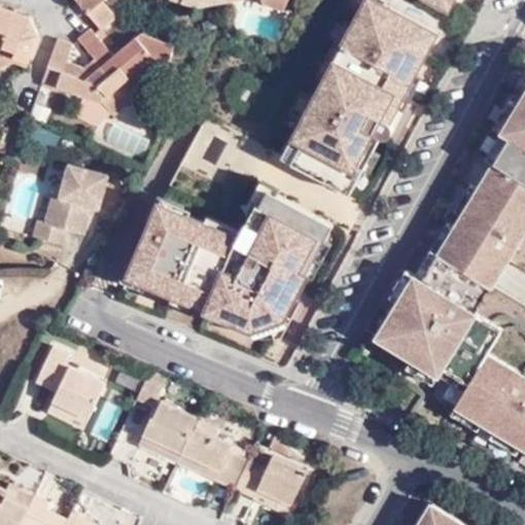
[(77,0),(98,27),(101,33),(116,21),(103,4),(107,0),(77,0)]
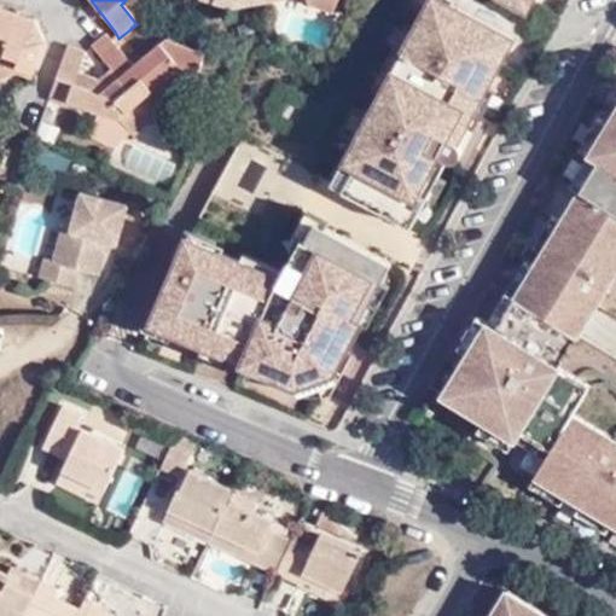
[(556,0),(434,0),(375,116),(289,284),(166,225),(191,238),(156,332),(336,405),(556,0)]
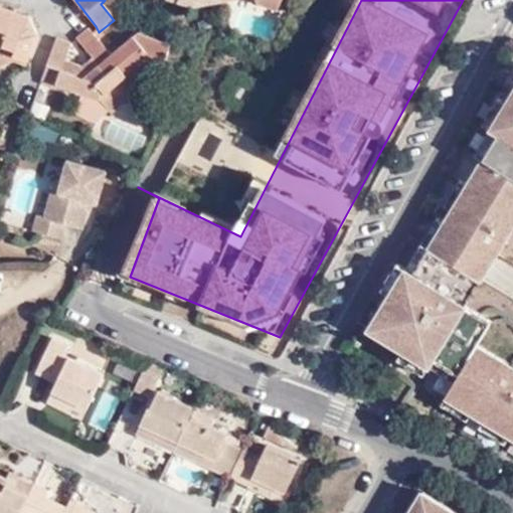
[(168,0),(192,9),(221,4),(220,0),(168,0)]
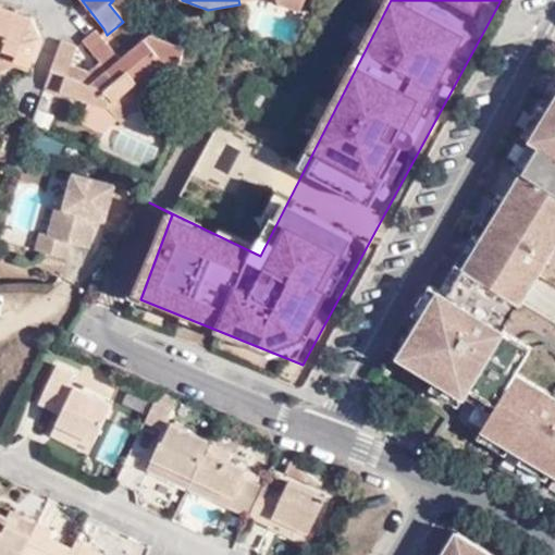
[(238,0),(239,4),(258,0),(276,0),(278,7),(299,16),(307,0),(238,0)]
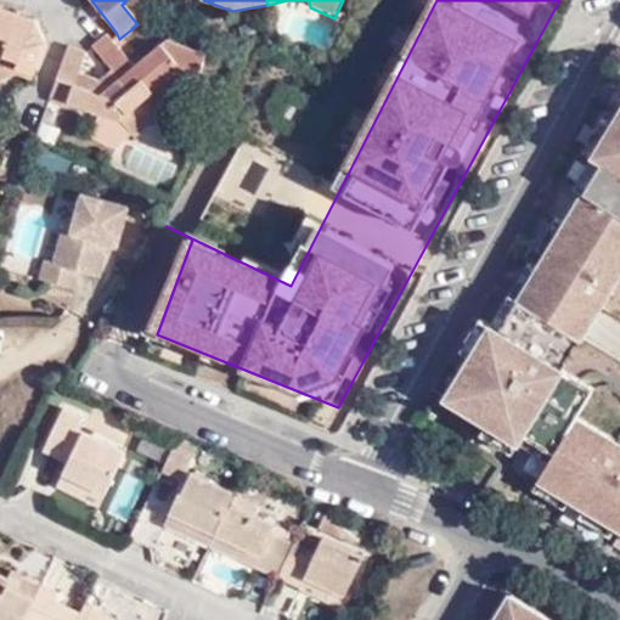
[(0,82),(18,74),(34,80),(48,41),(38,21),(0,7),(0,82)]
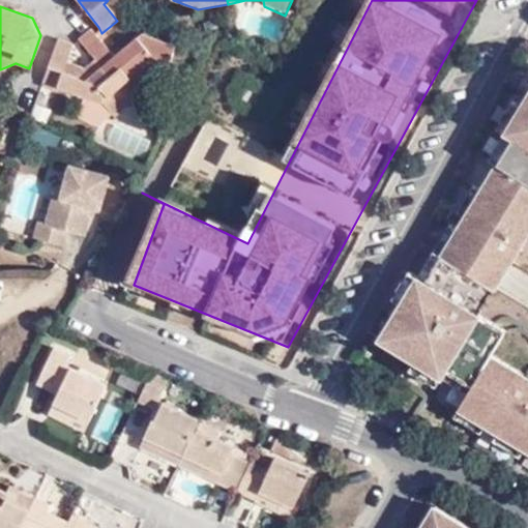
[(96,62),(130,104),(148,90),(137,77),(155,61),(168,65),(175,48),(143,35),(135,42),(114,61),(91,32),(80,41),(96,62)]
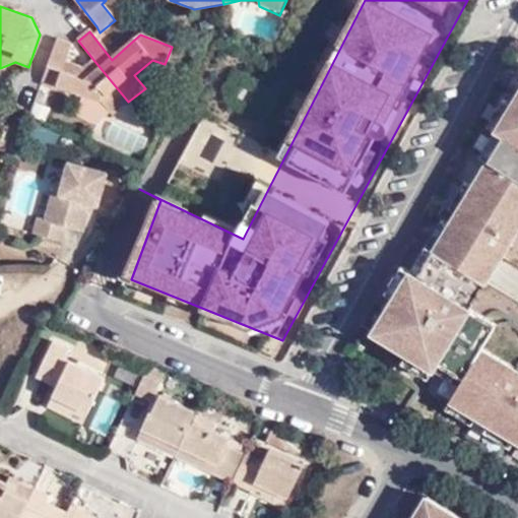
[(112,114),(128,102),(94,61),(84,69),(65,63),(71,46),(55,41),(40,85),(51,88),(53,84),(81,93),(101,101),(109,111),(112,114)]
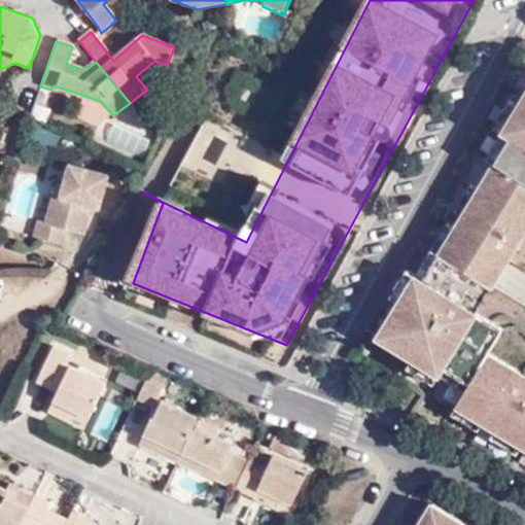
[(282,79),(222,46),(141,191),(246,242),(319,99),(282,79)]
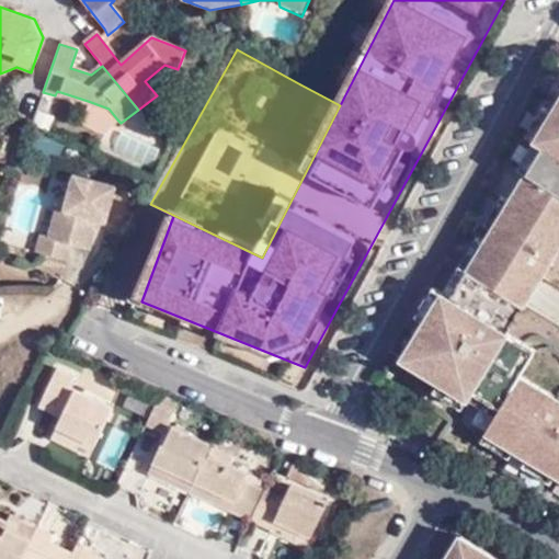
[(558,400),(517,375),(532,352),(501,333),(558,237),(558,95),(549,112),(532,140),(543,146),(525,174),(508,202),(491,230),(483,243),(451,297),(441,291),(421,322),(399,358),(436,381),(467,400),(472,389),(499,406),(482,432),(558,479),(558,400)]
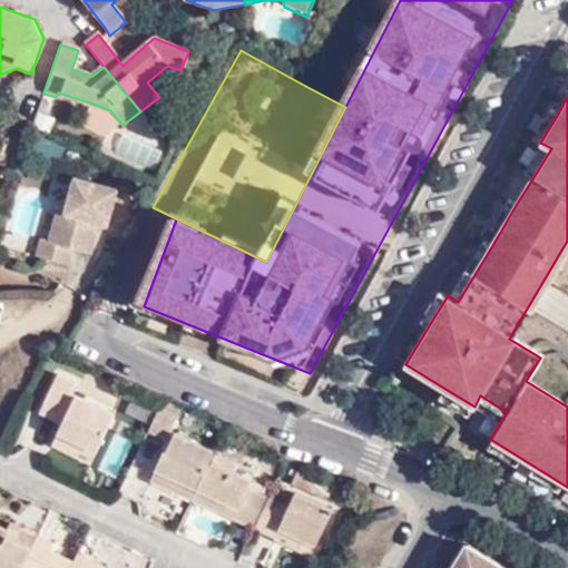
[(105,134),(119,121),(110,110),(89,103),(81,125),(105,134)]
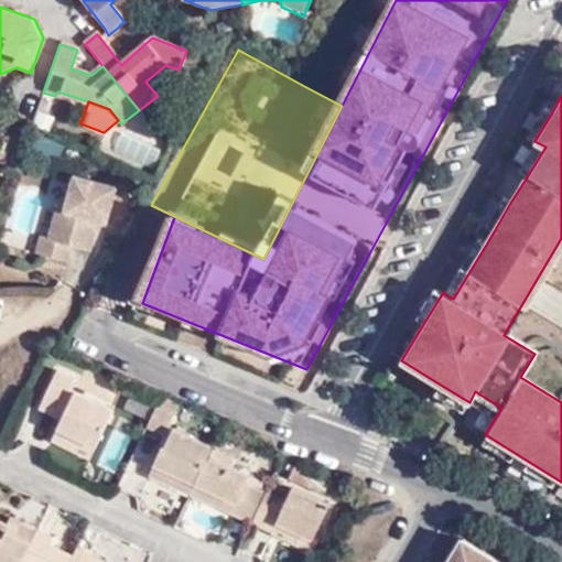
[(535,141),(552,112),(543,107),(527,136),(535,141)]
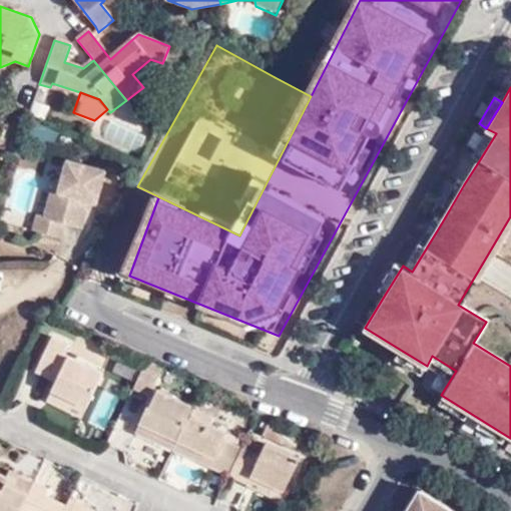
[(480,159),(496,133),(486,128),(471,153),(480,159)]
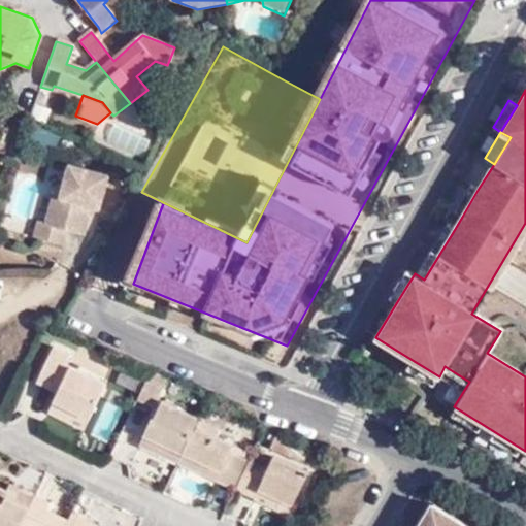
[(107,174),(67,163),(58,195),(51,193),(42,222),(35,220),(31,237),(61,245),(65,231),(81,235),(90,207),(97,208),(107,174)]
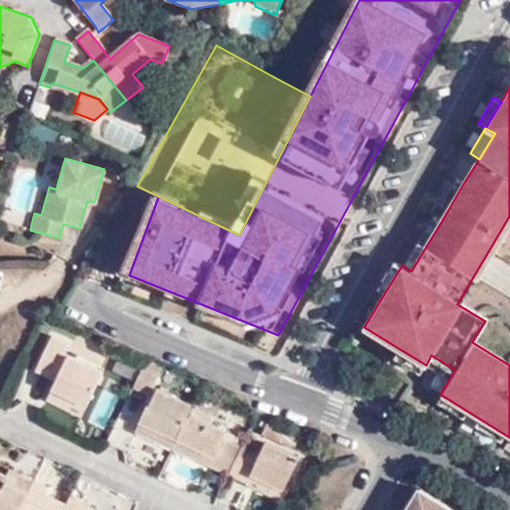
[(438,204),(448,210),(463,184),(454,178),(438,204)]
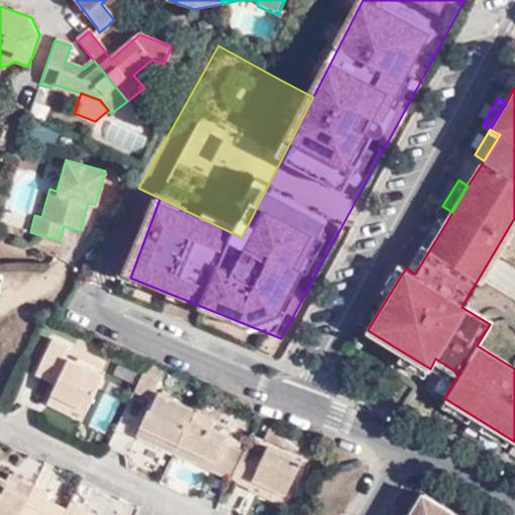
[(406,268),(415,274),(445,224),(435,218),(406,268)]
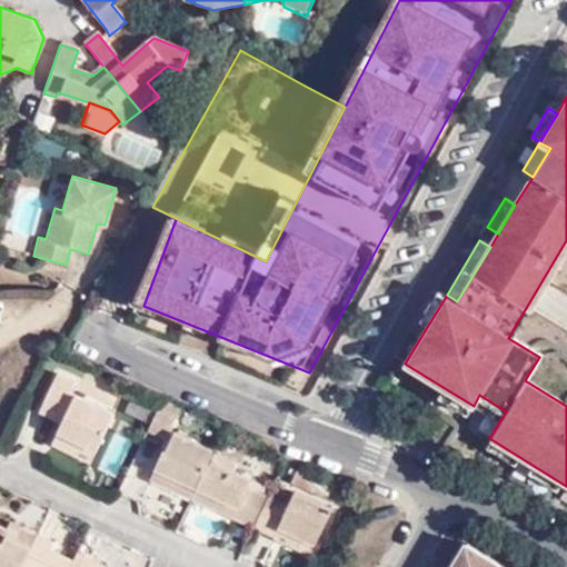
[(427,327),(447,295),(437,289),(417,321),(427,327)]
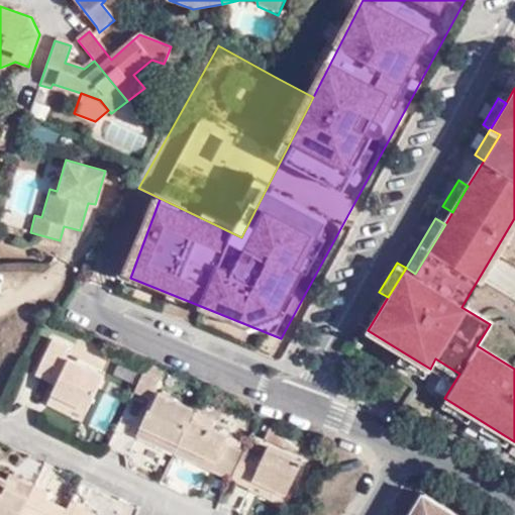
[(52,396),(86,414),(104,378),(66,358),(69,349),(54,342),(39,373),(58,382),(57,386),(52,396)]
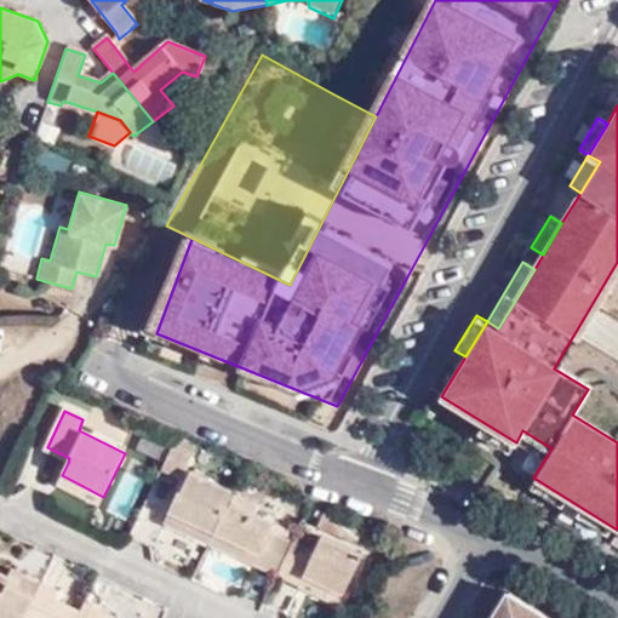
[(510,452),(516,442),(482,422),(476,431),(510,452)]
